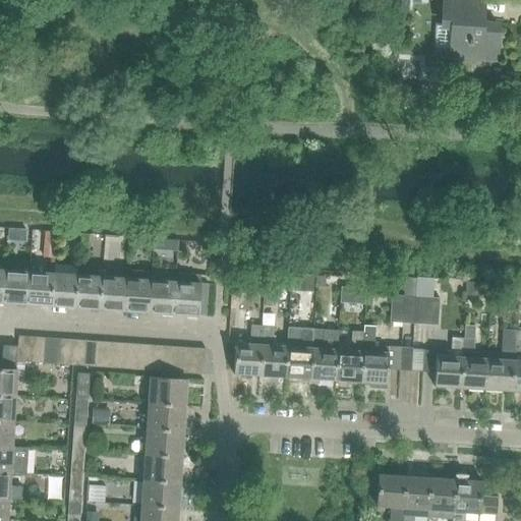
[(436,25),(435,56),(451,57),(496,60),(499,24),(482,23),(482,0),(444,0),(443,26),(436,25)]
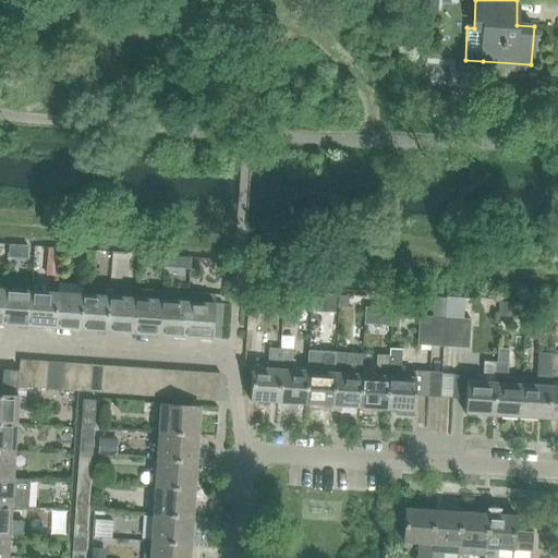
[(422,12),(437,14),(438,4),(424,2),(422,12)]
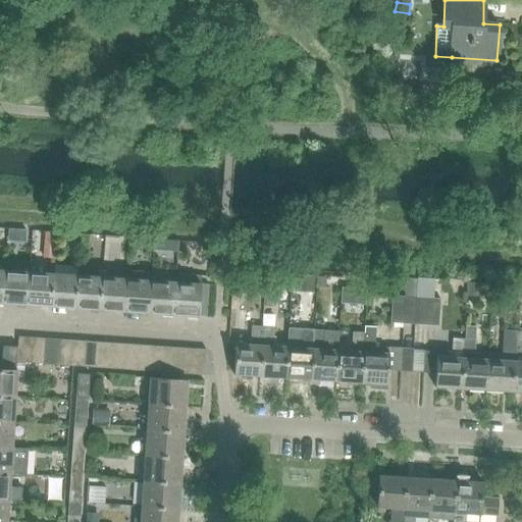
[(17,229),(7,228),(7,241),(16,241),(17,229)]
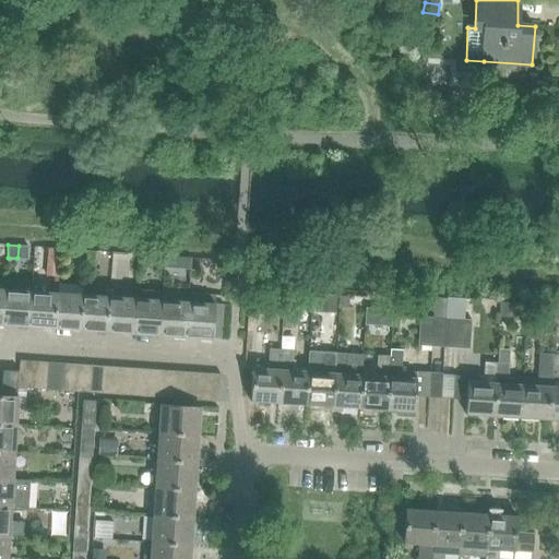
[(48,248),(46,276),(58,276),(60,248),(48,248)]
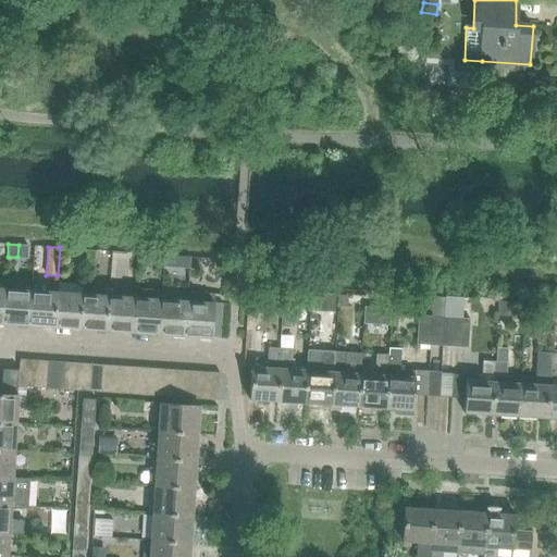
[(138,254),(137,265),(147,267),(148,255),(138,254)]
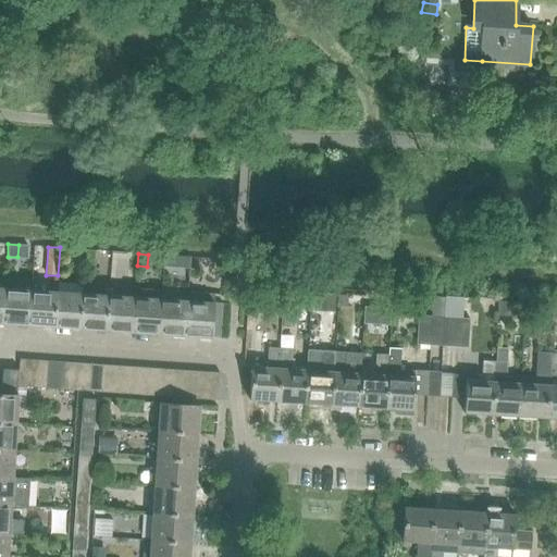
[(164,255),(164,267),(189,269),(190,257),(164,255)]
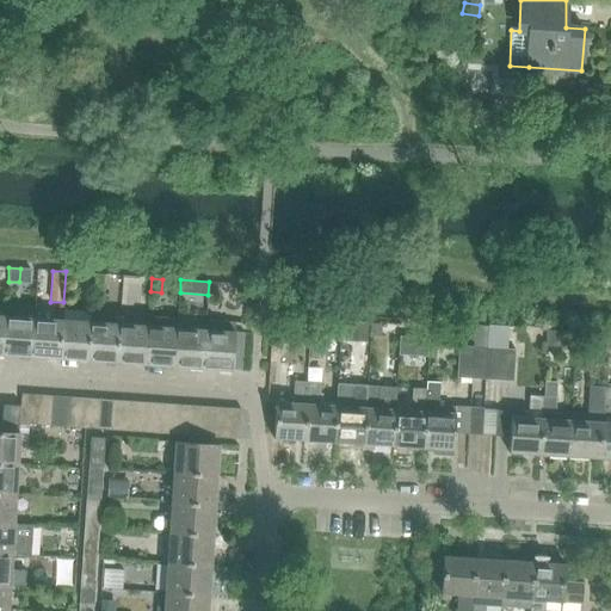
[(24,294),(23,307),(34,308),(35,295),(24,294)]
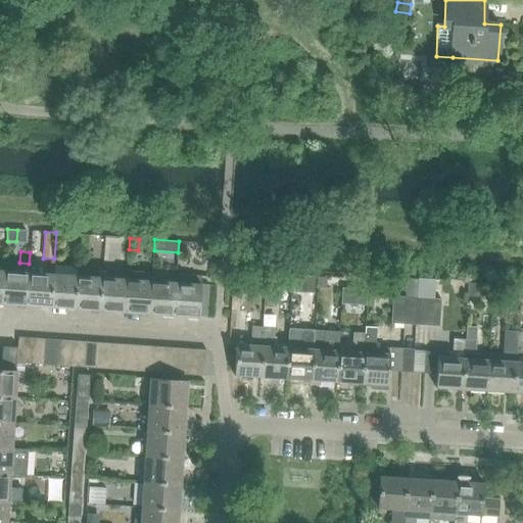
[(54,274),(51,305),(76,307),(78,276),(77,276),(78,267),(55,266),(54,274)]
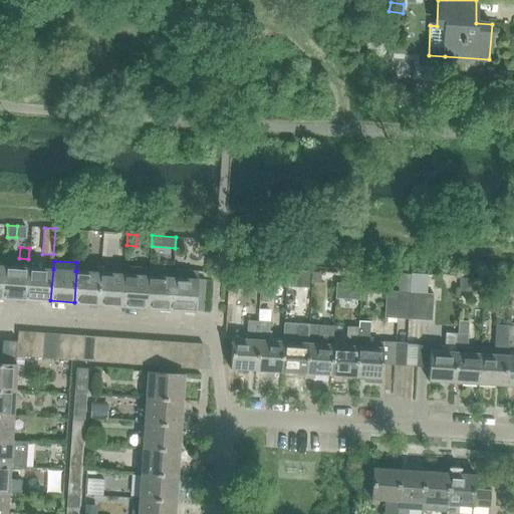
[(2,297),(26,299),(29,267),(5,266),(2,297)]
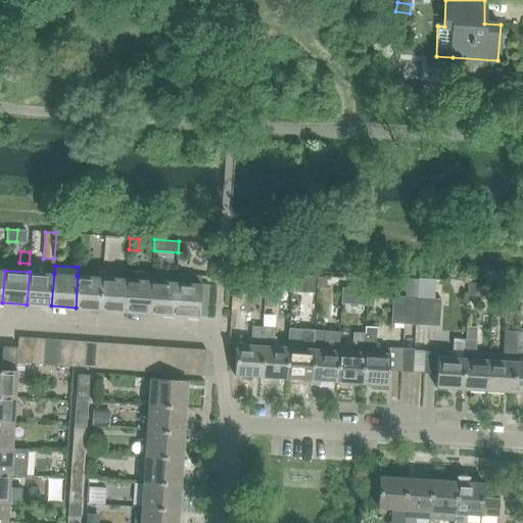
[(127,279),(125,312),(149,313),(152,281),(152,273),(128,271),(127,279)]
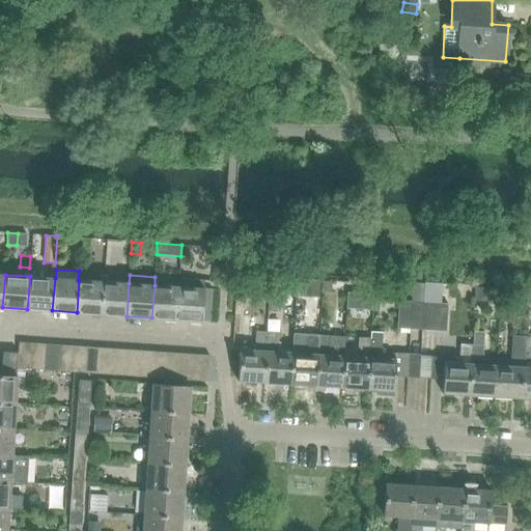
[(27,309),(52,310),(54,278),(30,276),(27,309)]
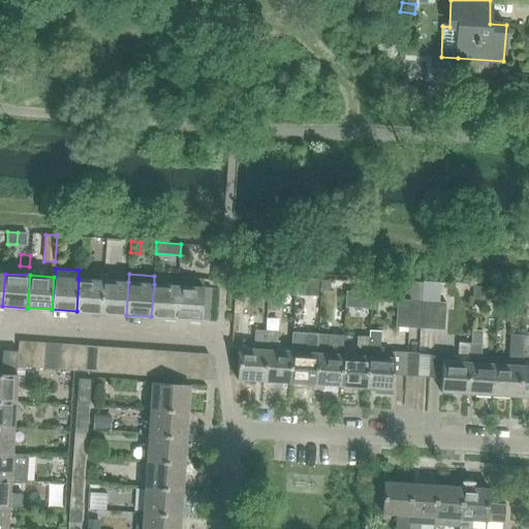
[(254,275),(254,285),(267,286),(268,276),(254,275)]
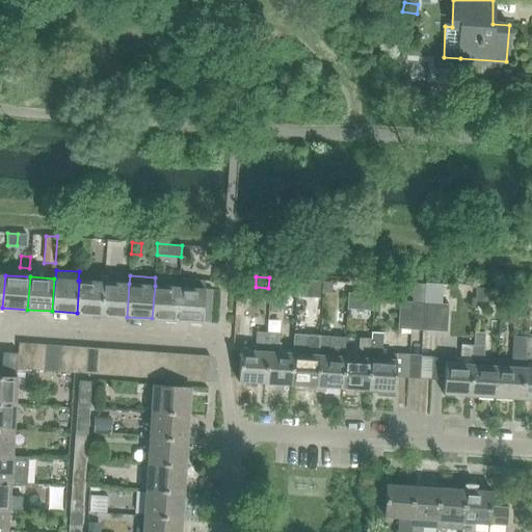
[(276,277),(275,289),(292,290),(292,278),(276,277)]
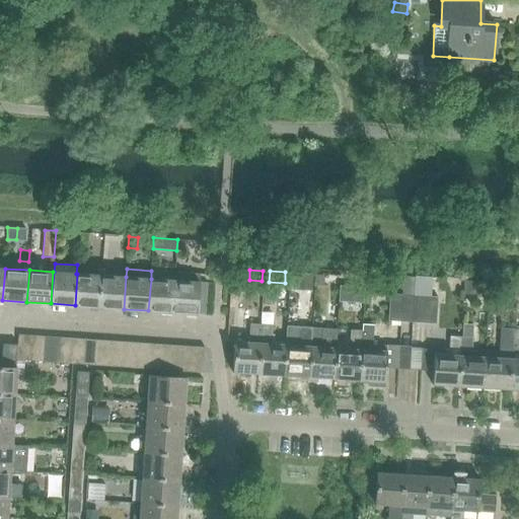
[(296,272),(296,284),(311,285),(311,273),(296,272)]
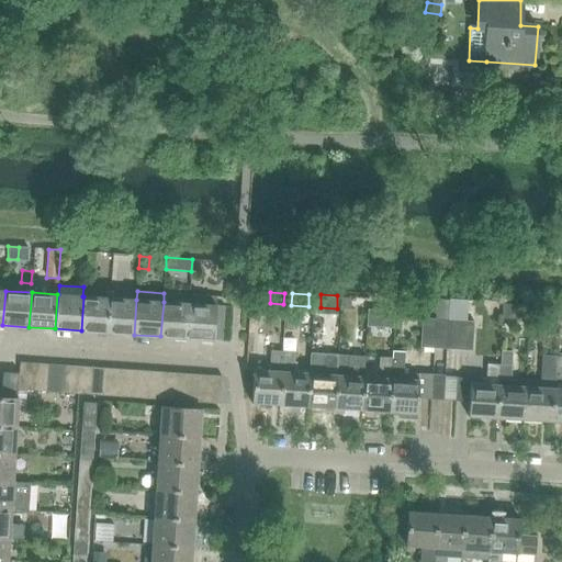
[(189,303),(187,338),(214,340),(214,339),(223,339),(225,306),(216,305),(216,296),(190,295),(189,303)]
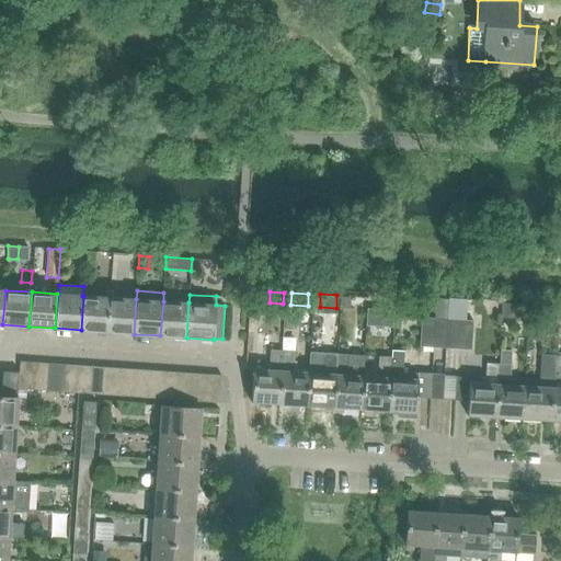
[(81,330),(107,332),(110,297),(83,296),(81,330)]
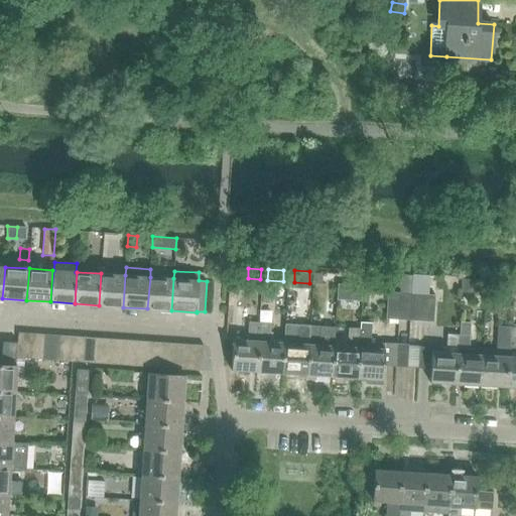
[(323,272),(313,272),(312,283),(321,283),(323,272)]
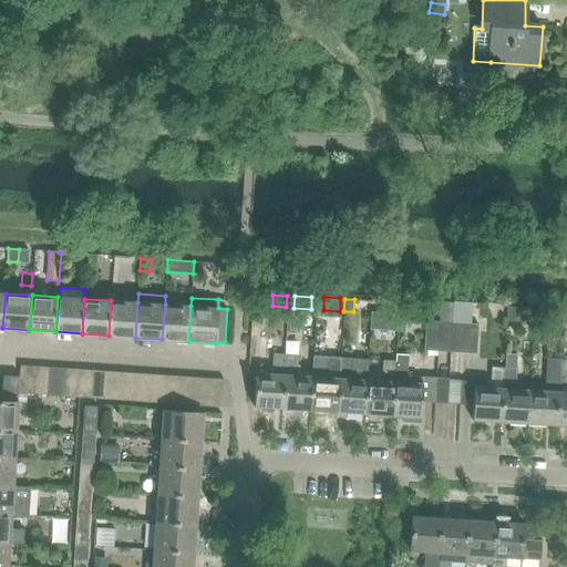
[(109,336),(135,338),(137,302),(111,300),(109,336)]
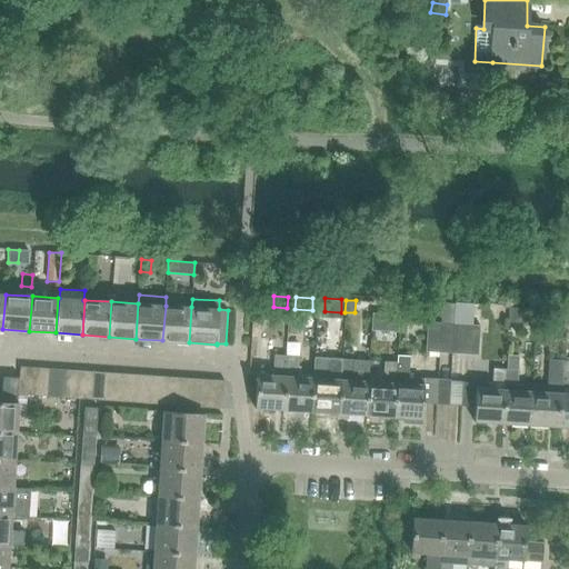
[(443,301),(442,321),(455,322),(456,302),(443,301)]
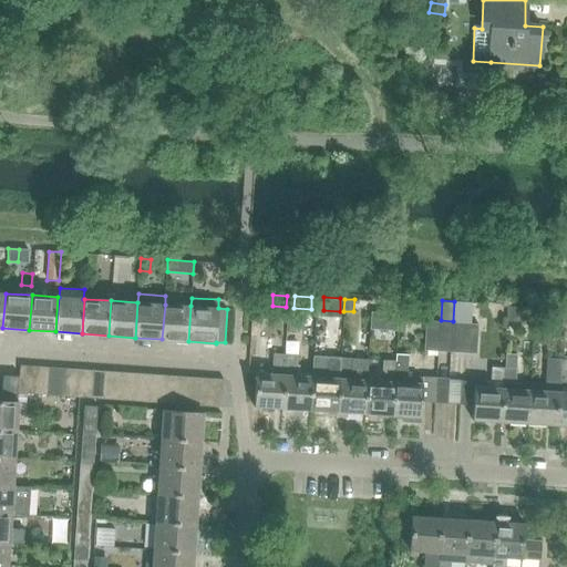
[(162,339),(188,341),(191,306),(165,305),(162,339)]
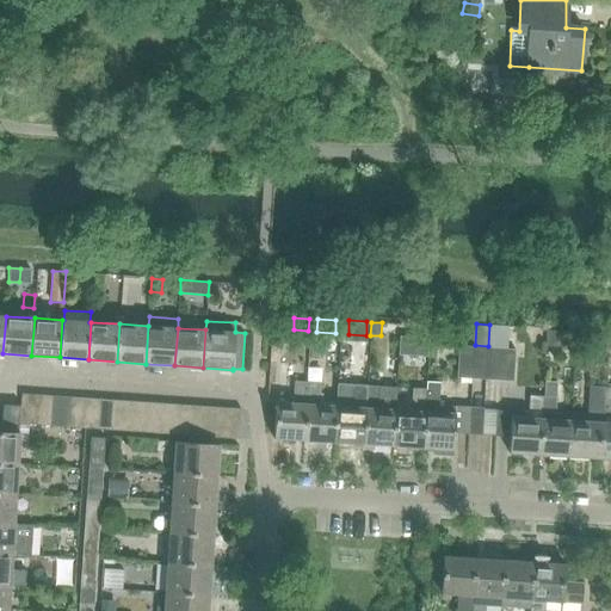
[(548,329),(547,346),(561,346),(562,331),(548,329)]
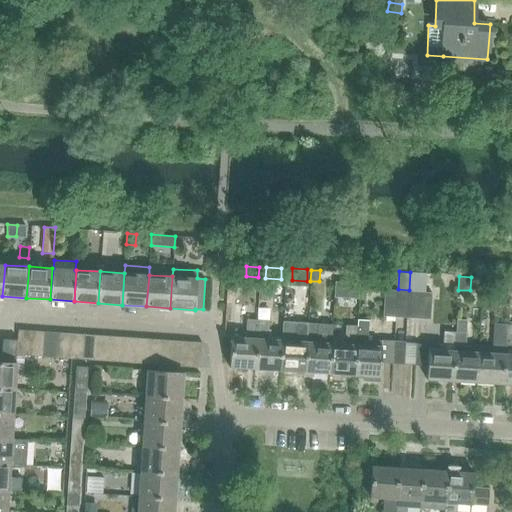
[(348,282),(347,297),(359,298),(360,285),(360,283),(348,282)]
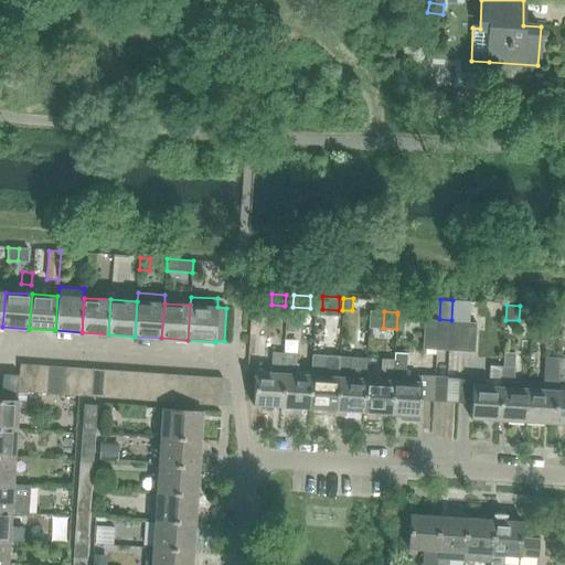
[(288,319),(287,330),(297,331),(298,320),(288,319)]
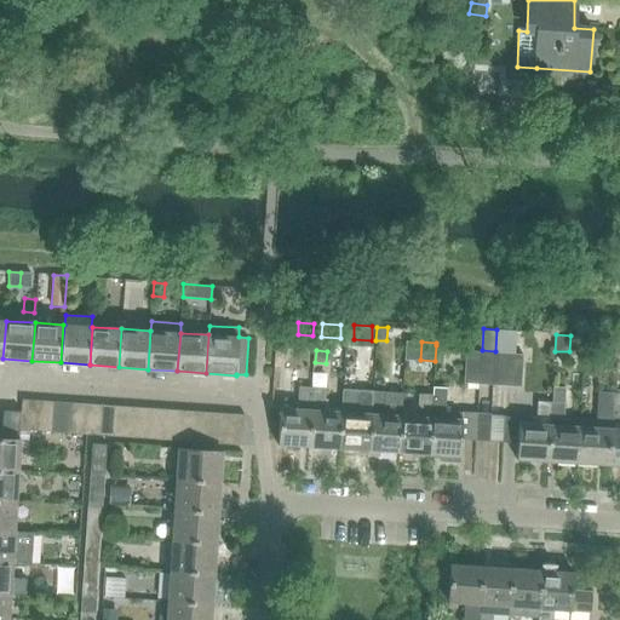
[(465,382),(480,383),(482,350),(468,350),(465,382)]
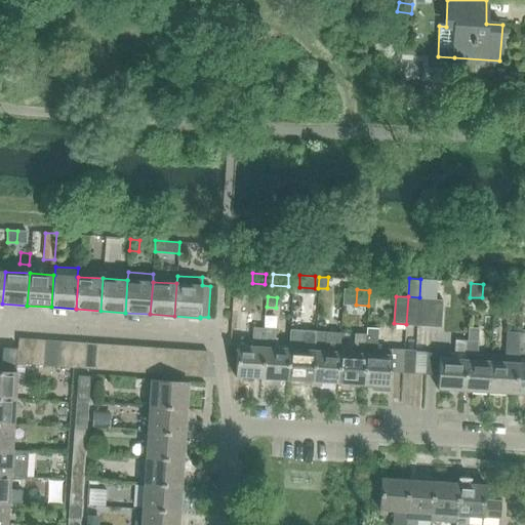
[(406,324),(417,325),(419,297),(408,296),(406,324)]
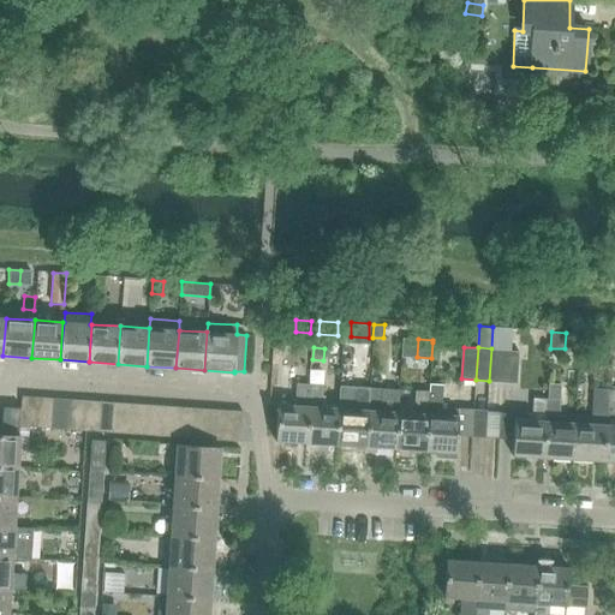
[(489,381),(503,381),(505,350),(491,348),(489,381)]
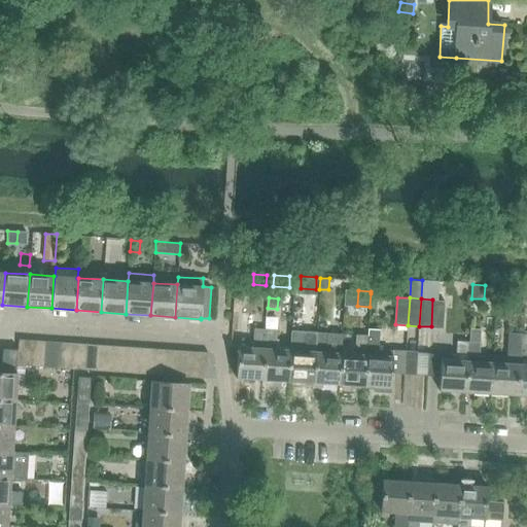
[(432,300),(431,326),(444,327),(445,301),(432,300)]
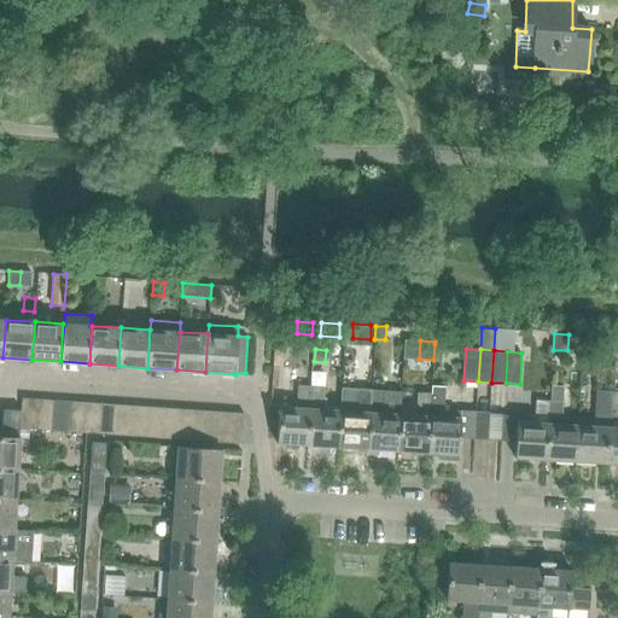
[(278,443),(309,444),(313,385),(299,384),(298,407),(280,406),(278,443)]
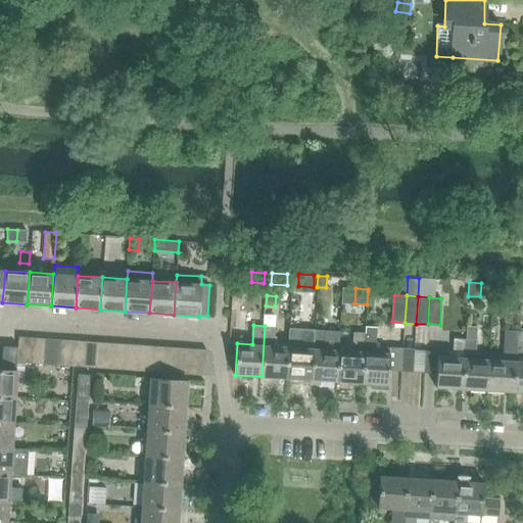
[(262,376),(286,378),(288,346),(275,345),(275,327),(265,326),(262,376)]
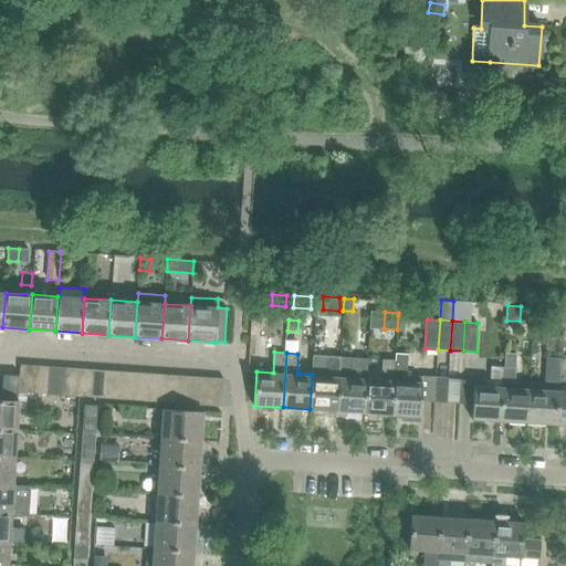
[(391,413),(391,419),(399,419),(402,422),(420,423),(420,416),(422,376),(407,375),(408,360),(408,354),(396,354),(395,359),(391,413)]
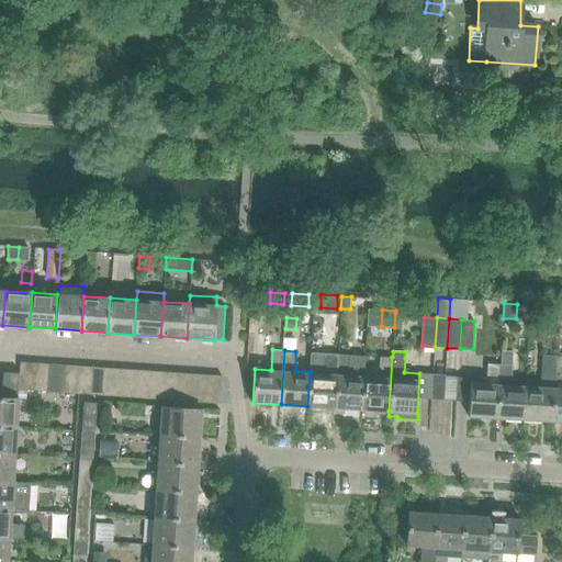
[(310,372),(307,406),(335,407),(335,406),(338,353),(326,353),(311,352),(310,360),(310,370),(308,370),(308,372),(310,372)]
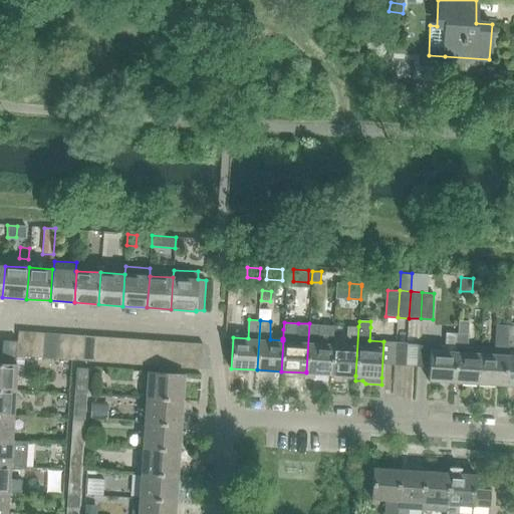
[(306,371),(306,372),(331,374),(333,344),(334,325),(320,324),(309,323),(306,371)]
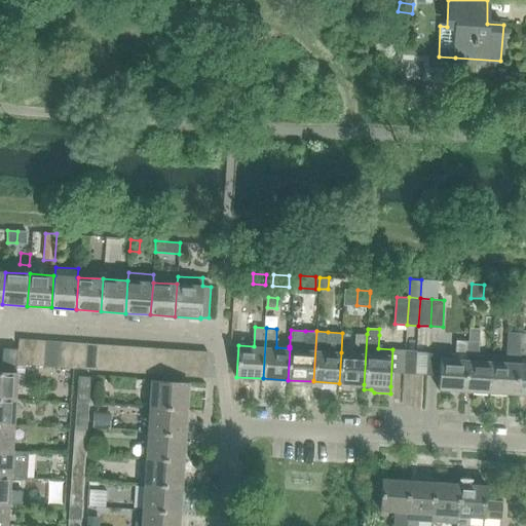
[(492,362),(491,392),(516,393),(519,344),(520,333),(509,332),(508,343),(506,357),(493,355),(492,362)]
